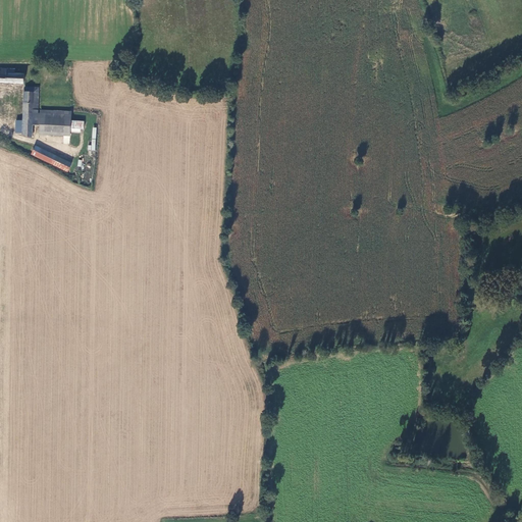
[(0,82),(23,84),(24,73),(13,73),(14,69),(0,68),(0,82)]
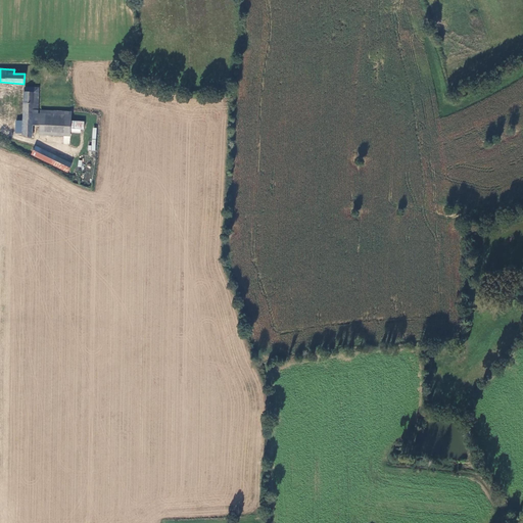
[(39,117),(39,109),(39,88),(24,87),(22,123),(21,135),(31,137),(31,125),(38,125),(39,117)]
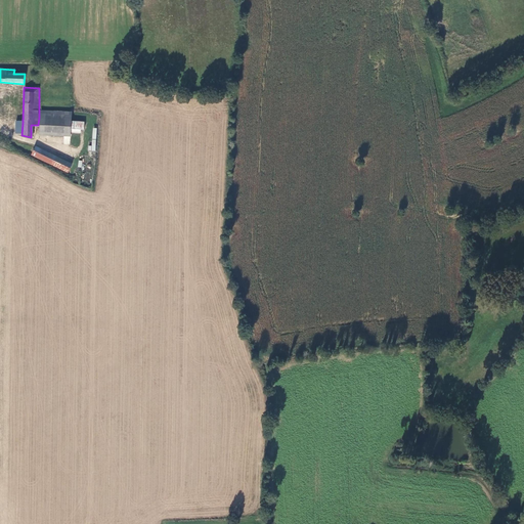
[(70,112),(39,110),(39,118),(69,120),(70,120),(70,112)]
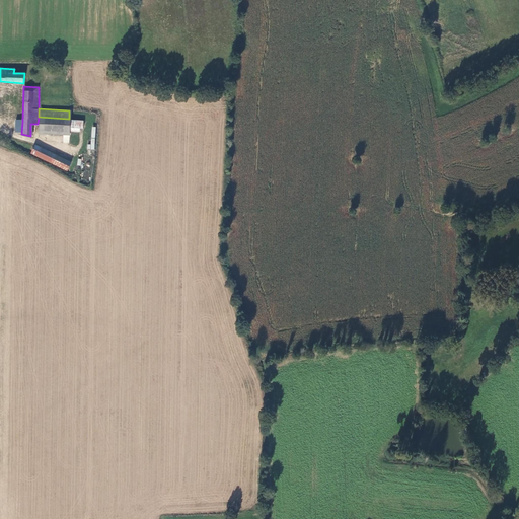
[(38,124),(38,130),(44,130),(44,133),(68,135),(68,131),(69,120),(69,119),(68,119),(39,117),(38,124)]
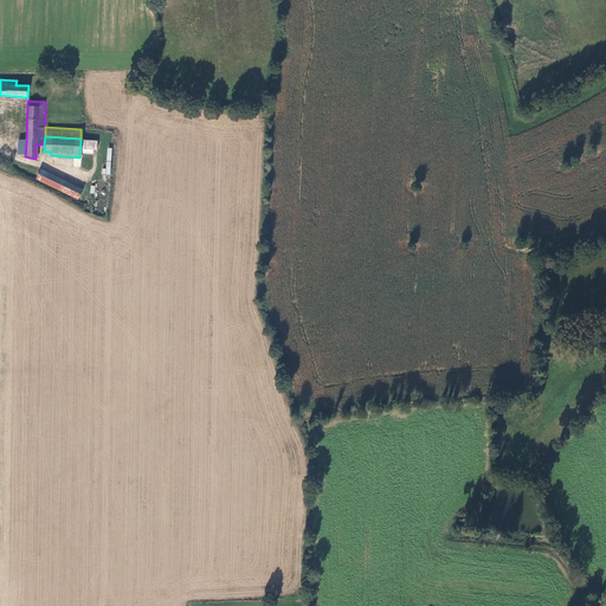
[(98,141),(81,140),(79,153),(94,154),(94,150),(97,150),(98,141)]
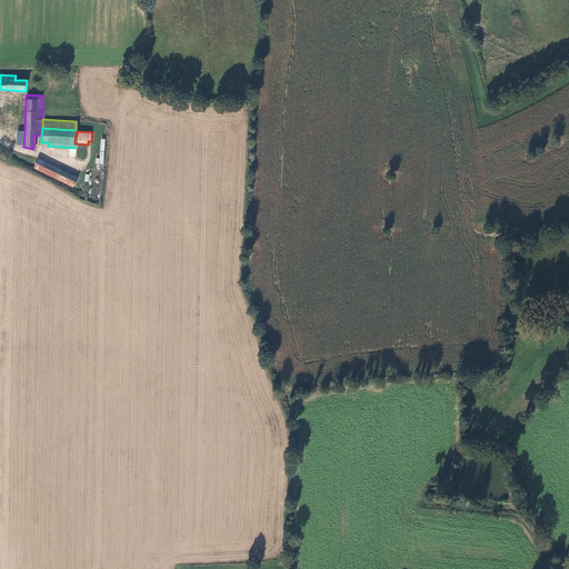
[(100,139),(100,158),(96,158),(96,163),(105,165),(105,139),(100,139)]
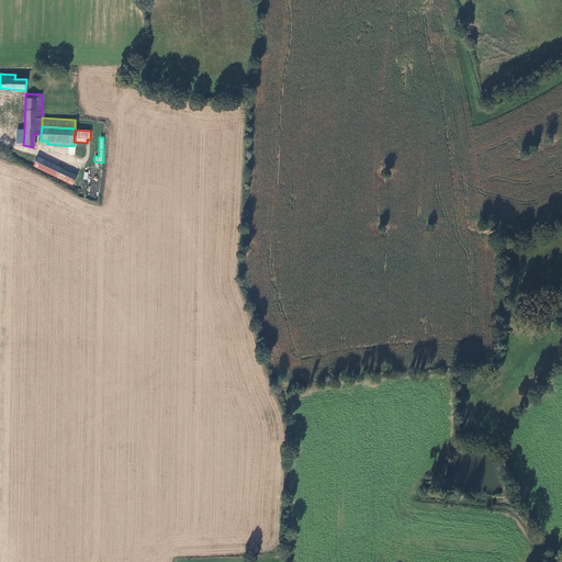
[(60,168),(37,157),(34,166),(56,177),(60,168)]
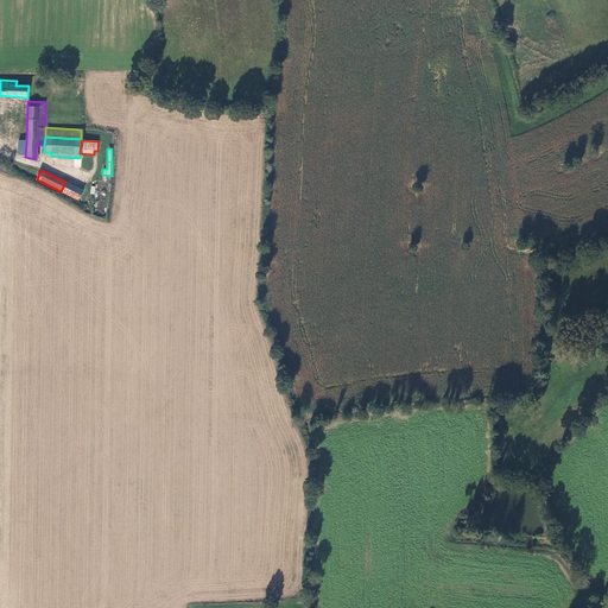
[(80,200),(83,191),(65,182),(61,191),(80,200)]
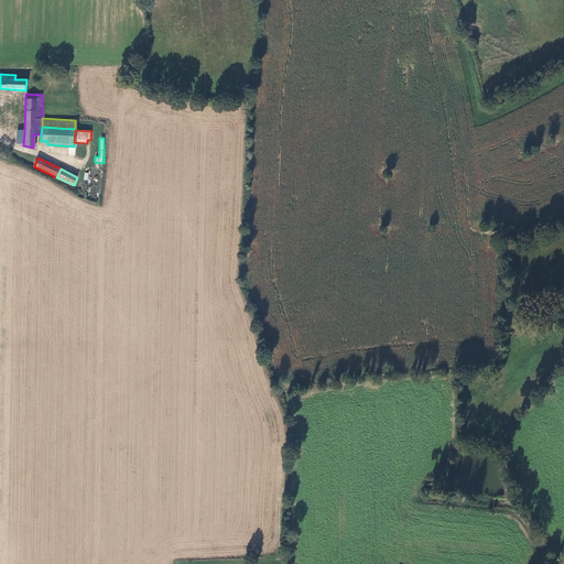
All buildings are outlined.
